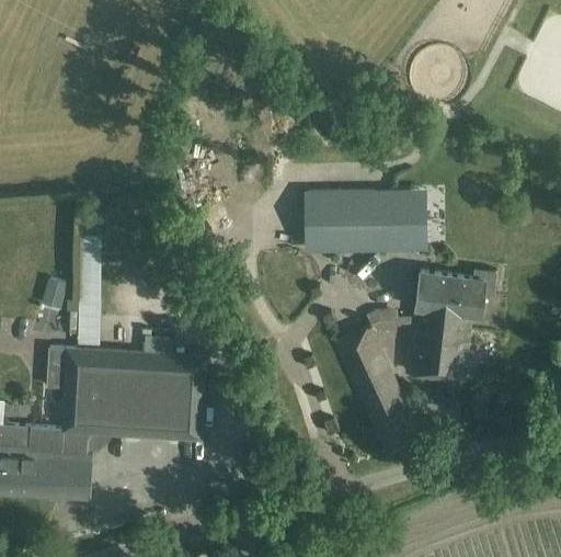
[(391,193),(305,194),(305,251),(426,250),(426,211),(391,212),(391,193)]
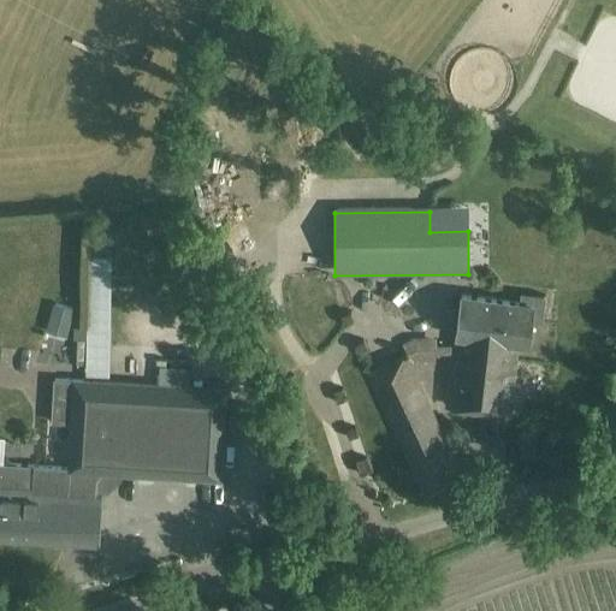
[(455,360),(449,410),(508,419),(516,348),(528,350),(532,325),(542,326),(545,302),(521,300),(520,308),(462,301),(456,349),(455,360)]
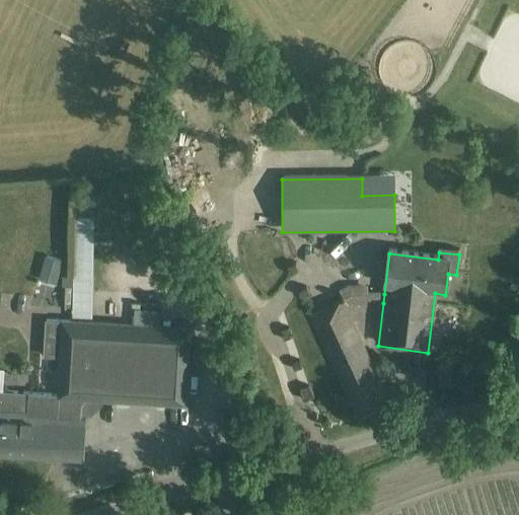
[(46,261),(43,271),(58,276),(61,265),(46,261)]
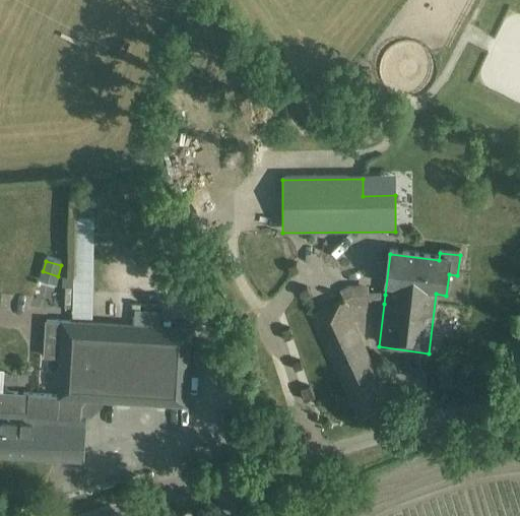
[(73,289),(73,279),(63,279),(63,289),(73,289)]
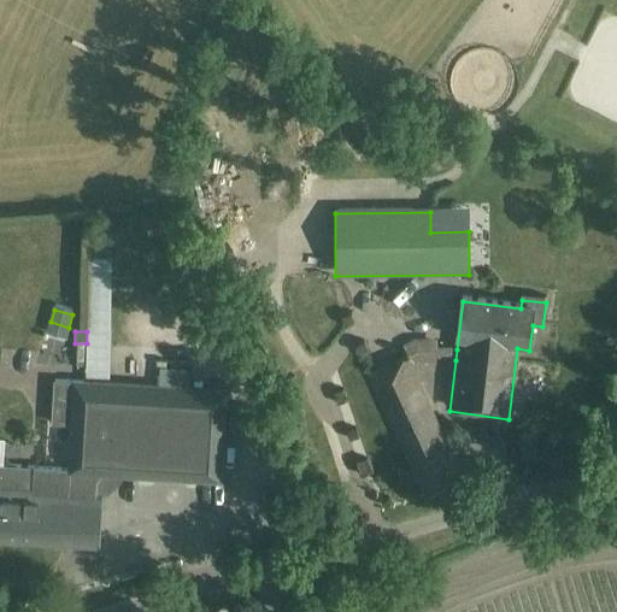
[(427,504),(464,487),(419,388),(424,386),(416,368),(418,368),(412,343),(405,349),(411,359),(405,362),(400,353),(364,369),(427,504)]
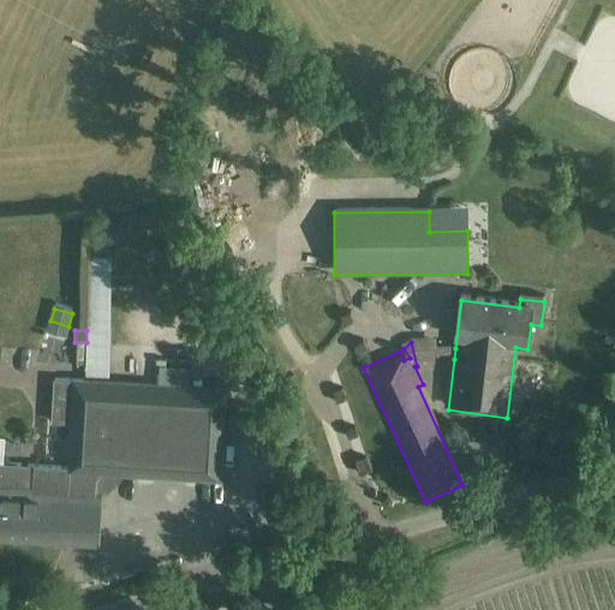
[(53,376),(75,365),(67,348),(45,359),(53,376)]
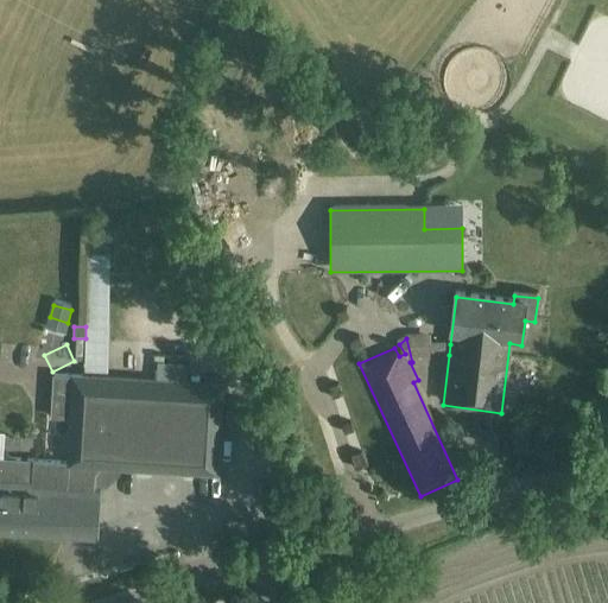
[(57,421),(101,424),(103,381),(69,379),(58,395),(57,421)]
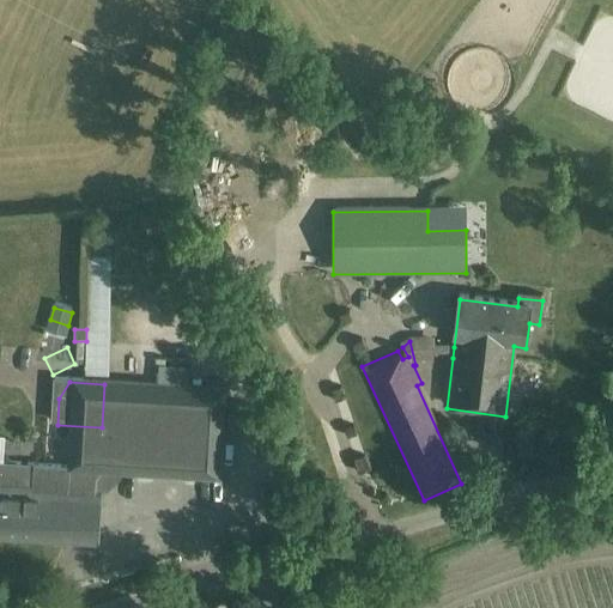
[(219,481),(220,458),(224,391),(104,384),(102,427),(123,429),(120,476),(219,481)]
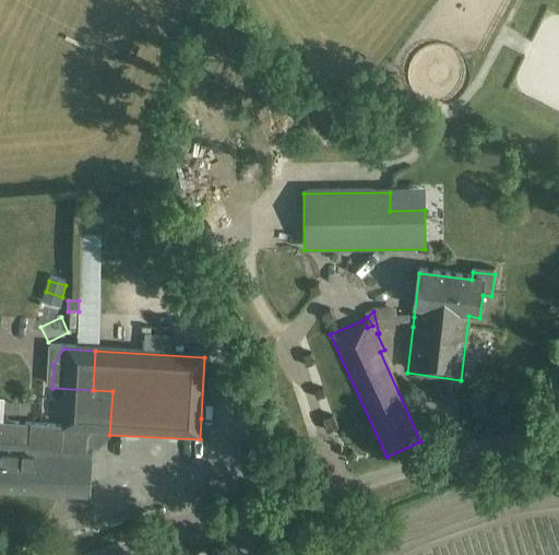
[(0,494),(88,498),(91,451),(86,451),(86,439),(94,434),(94,430),(74,429),(0,425),(0,494)]
